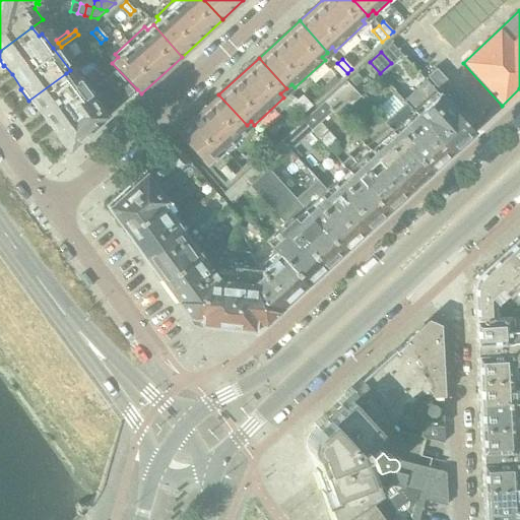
[(342,78),(347,73),(337,63),(332,68),(342,78)]
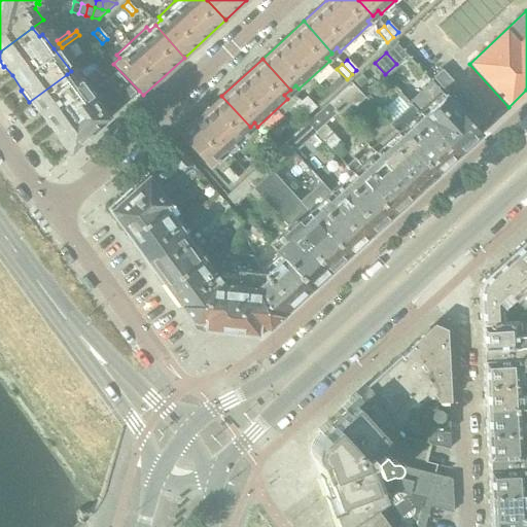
[(466,97),(442,69),(431,78),(456,106),(466,97)]
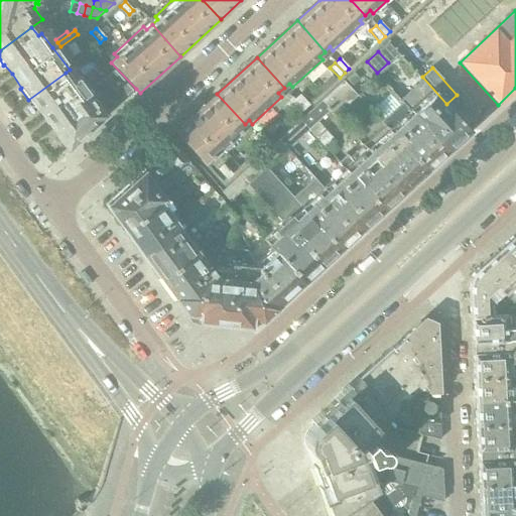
[(66,73),(28,100),(37,111),(38,110),(48,124),(57,136),(56,137),(63,147),(65,146),(67,149),(96,123),(104,115),(86,93),(85,91),(76,78),(72,81),(66,73)]
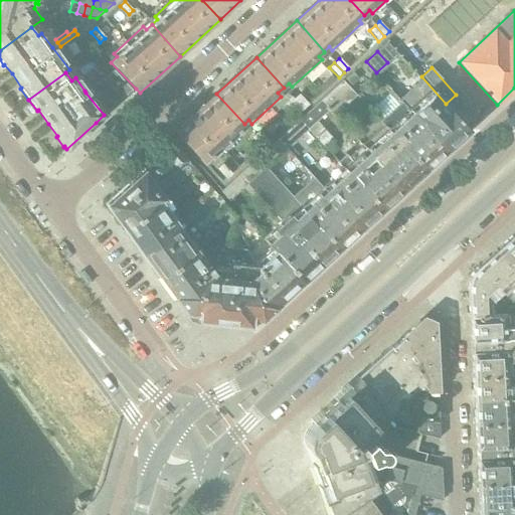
[(103,78),(103,80),(114,93),(106,100),(112,106),(121,99),(121,100),(131,92),(112,72),(103,78)]
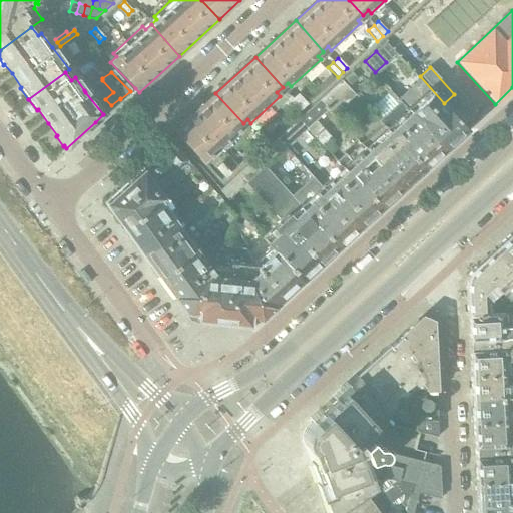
[(91,88),(102,80),(102,78),(99,75),(97,76),(94,74),(85,81),(91,88)]
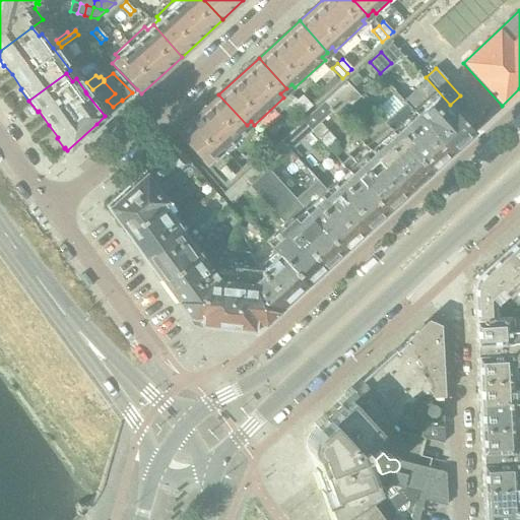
[(333,76),(319,89),(324,94),(338,81),(333,76)]
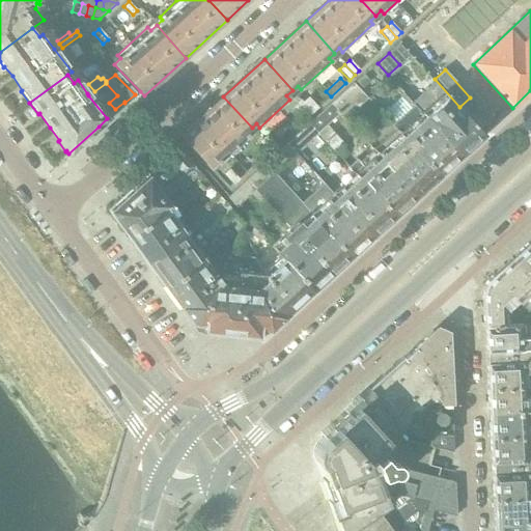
[(331,104),(340,113),(342,115),(364,95),(354,83),(331,104)]
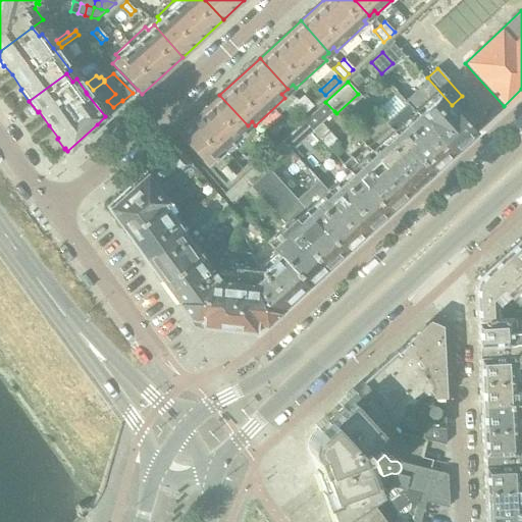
[(394,134),(429,173),(474,133),(438,94),(416,113),(408,104),(397,92),(388,100),(408,120),(396,132),(394,134)]
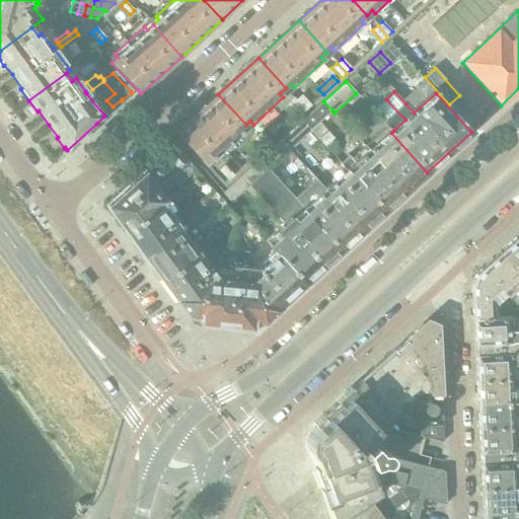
[(240,130),(246,125),(218,94),(175,133),(204,163),(210,158),(213,161),(243,134),(240,130)]
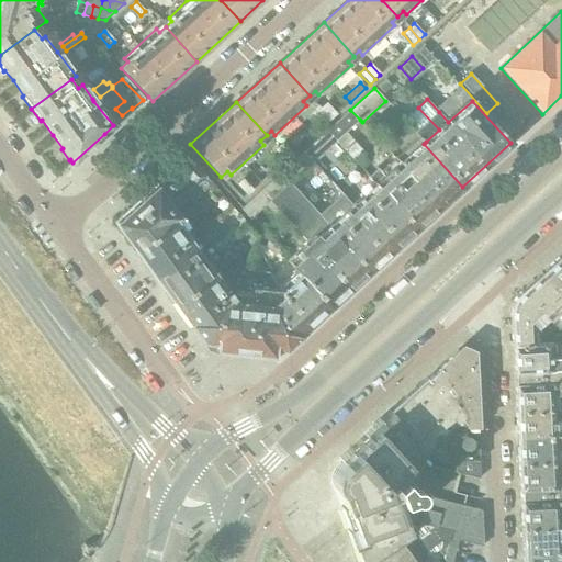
[(321,109),(332,120),(337,114),(326,103),(321,109)]
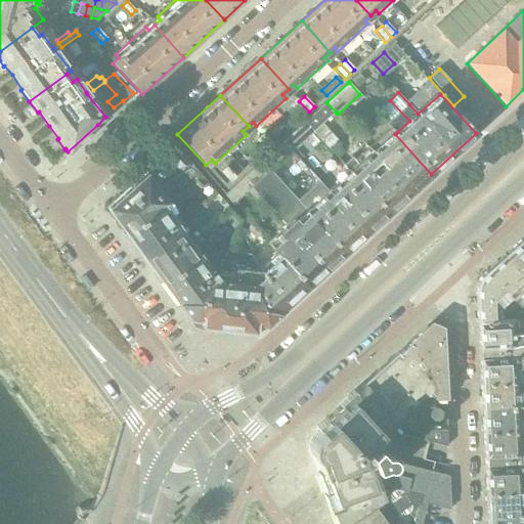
[(309,112),(299,101),(294,105),(304,116),(309,112)]
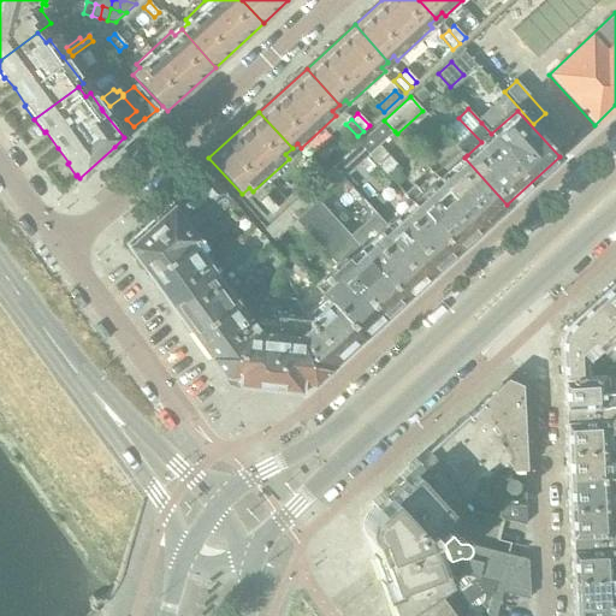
[(384,120),(359,144),(369,157),(386,175),(397,165),(379,144),(395,131),(384,120)]
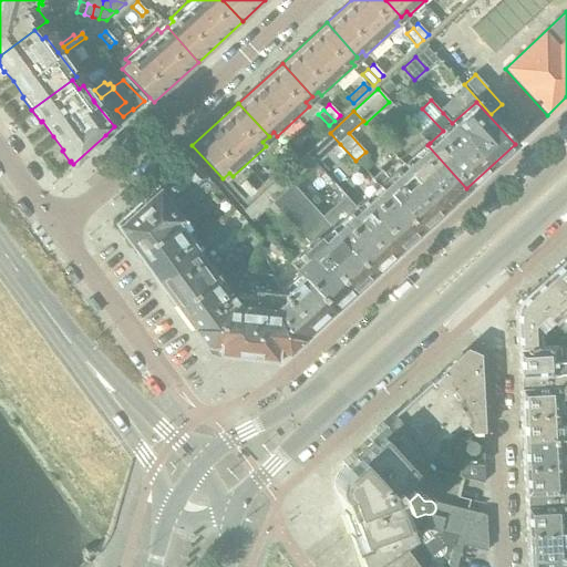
[(330,133),(306,154),(316,164),(317,165),(340,144),(330,133)]
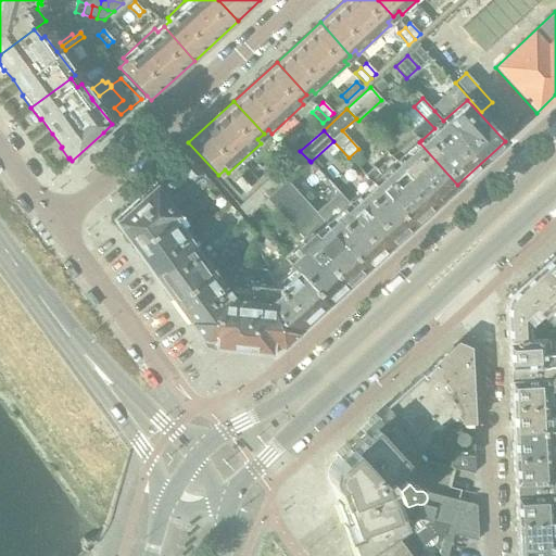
[(412,227),(457,185),(419,142),(421,140),(416,135),(377,169),(374,166),(364,175),(367,178),(373,185),(412,227)]
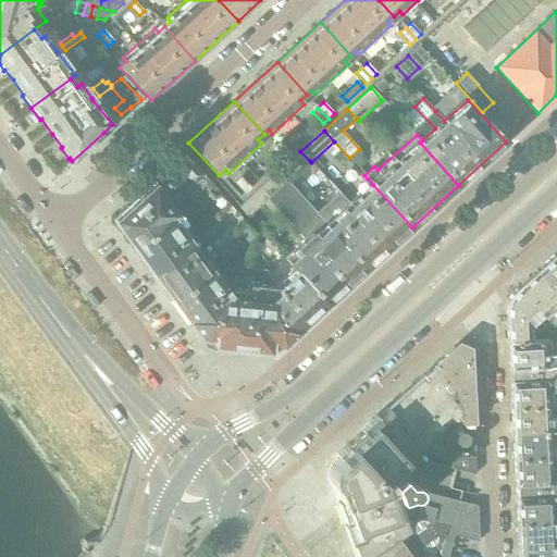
[(274,147),(285,158),(291,153),(280,141),(274,147)]
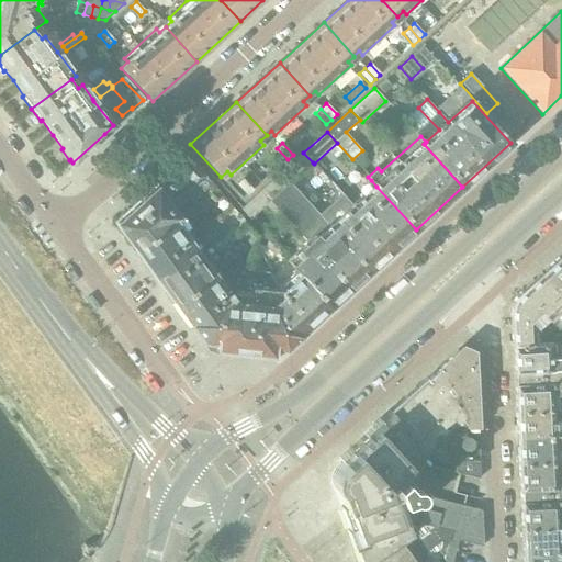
[(281,165),(288,159),(277,148),(271,153),(281,165)]
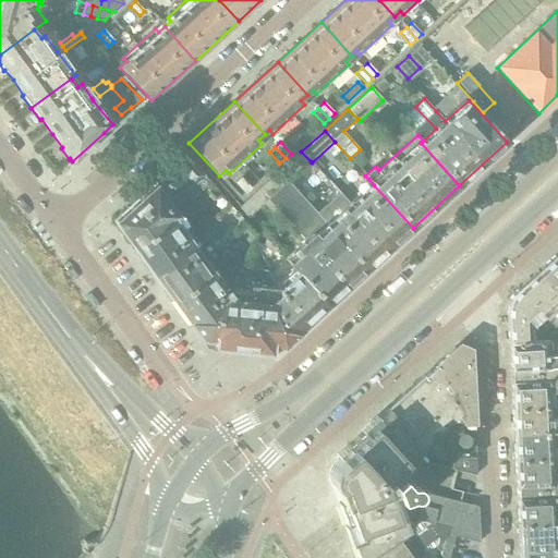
[(301,152),(278,173),(287,183),(311,161),(301,152)]
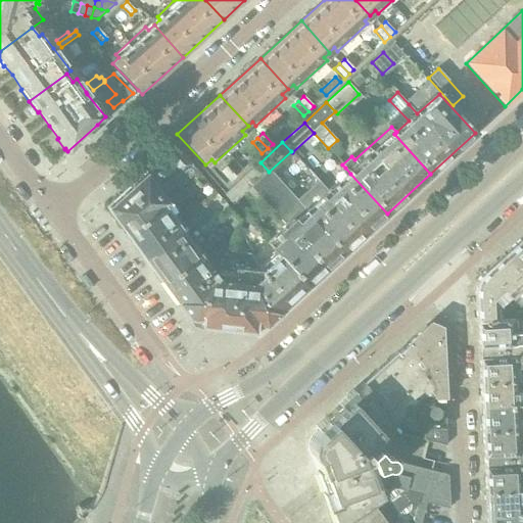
[(180,173),(187,181),(197,172),(175,147),(164,156),(180,173)]
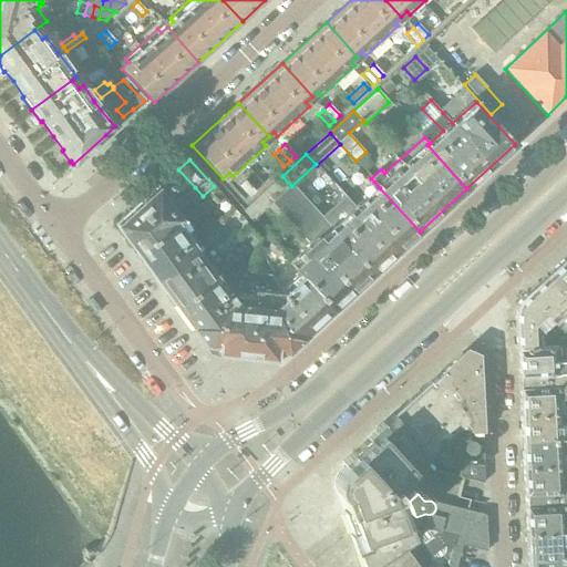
[(282,176),(263,194),(271,204),(291,186),(282,176)]
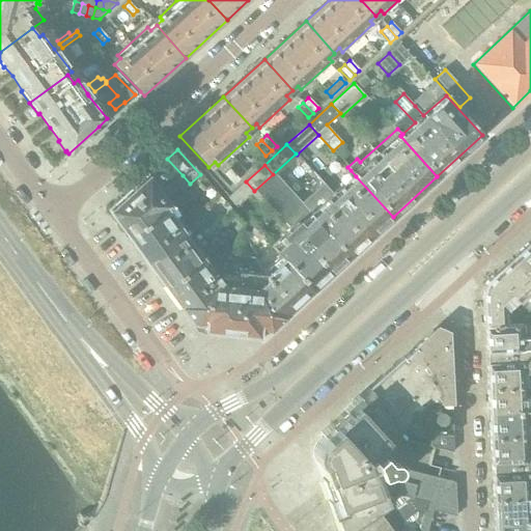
[(240,179),(229,169),(224,174),(233,185),(240,179)]
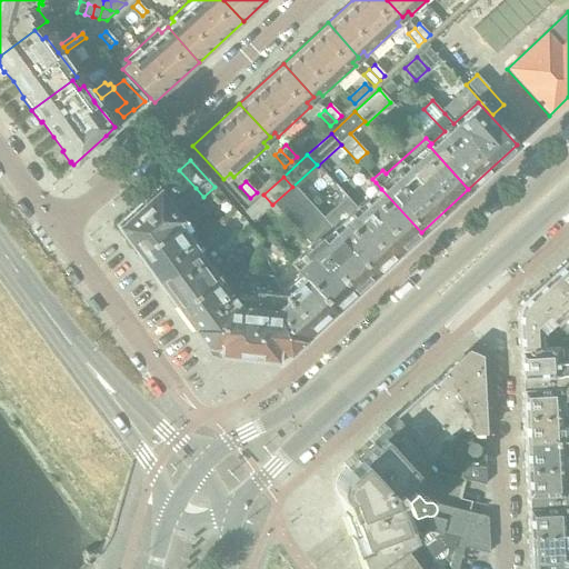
[(180,220),(203,197),(196,188),(177,203),(163,185),(117,227),(136,251),(180,220)]
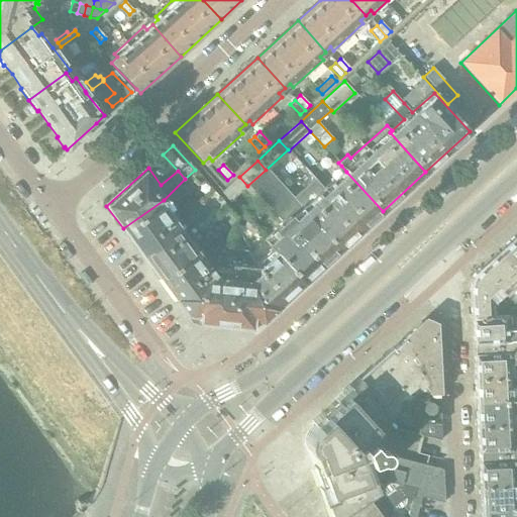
[(266,170),(247,186),(283,224),(266,240),(303,283),(339,250),(303,211),(266,170)]
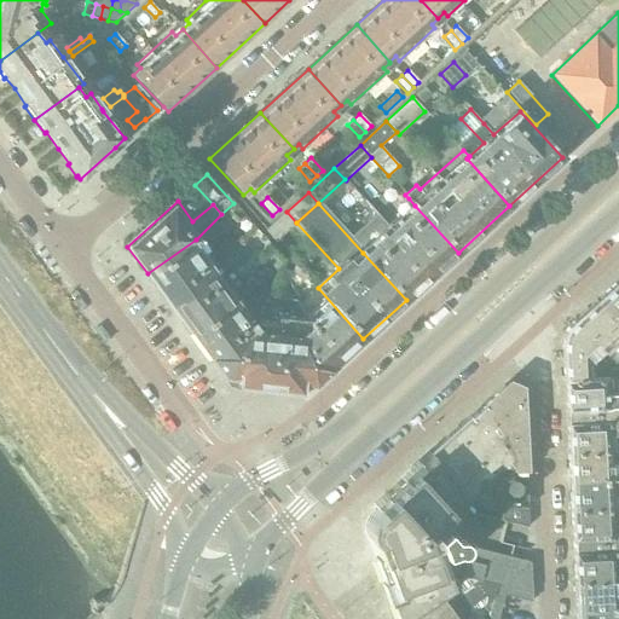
[(458,253),(415,206),(397,223),(392,219),(385,225),(388,230),(363,253),(406,300),(458,253)]
